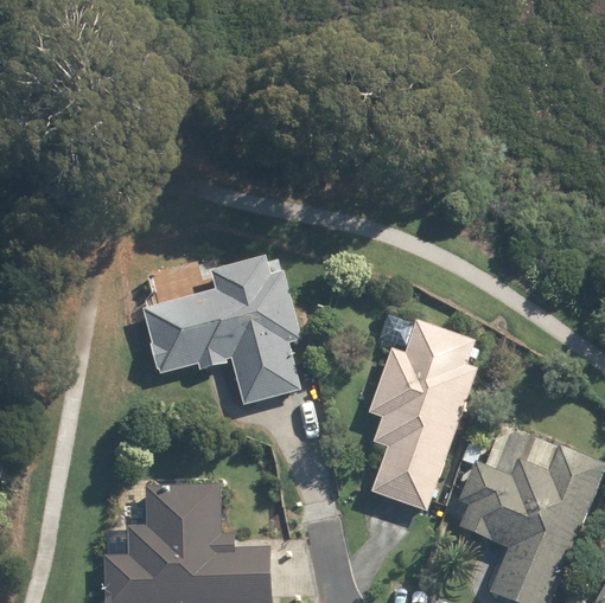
[(155,373),(197,365),(198,370),(231,363),(239,404),(300,392),(290,342),(300,341),(282,251),(225,263),(230,286),(141,303),(155,373)]
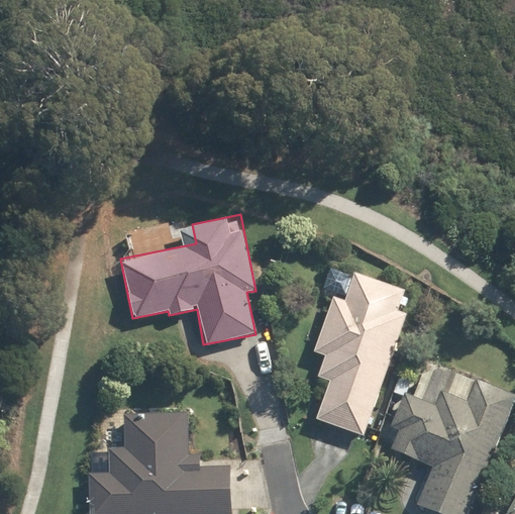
[(316,377),(329,382),(316,419),(363,435),(406,314),(397,311),(405,290),(355,272),(348,293),(334,289),(312,351),(323,355),(316,377)]
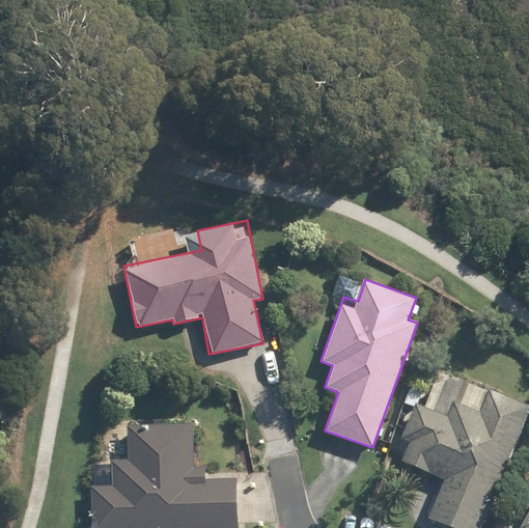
[(528,410),(488,392),(479,412),(453,400),(446,417),(415,404),(401,436),(411,440),(400,463),(442,480),(425,519),(443,527),(446,527),(478,527),(528,412),(528,410)]
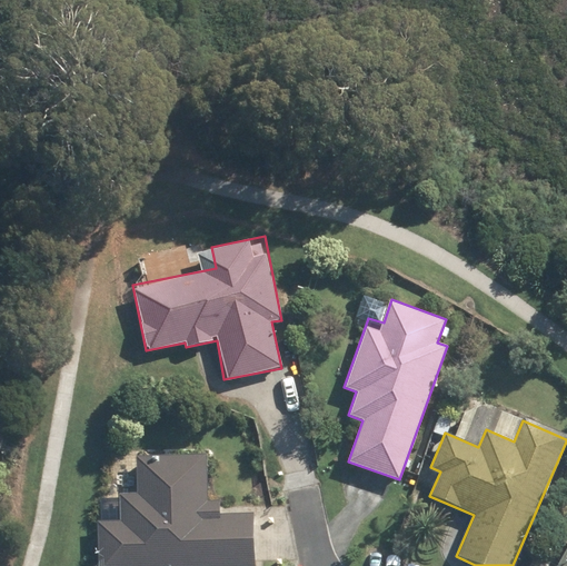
[(117,494),(117,519),(98,519),(98,565),(254,565),(255,512),(220,512),(220,498),(207,498),(207,455),(136,455),(136,494),(117,494)]
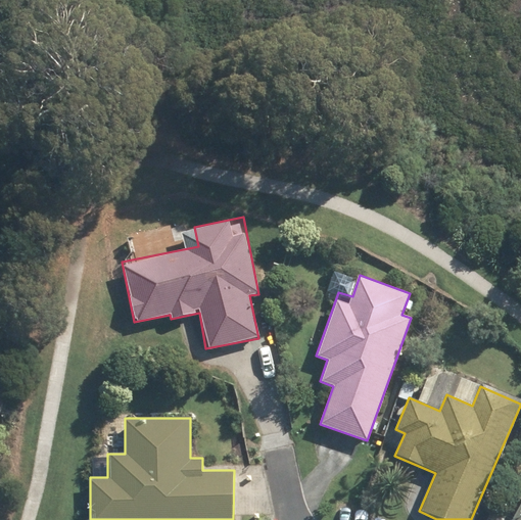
[(520,519),(520,501),(511,519),(520,519)]
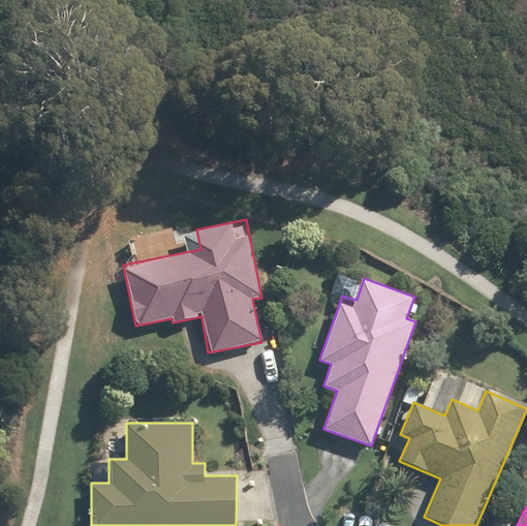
All buildings are outlined.
